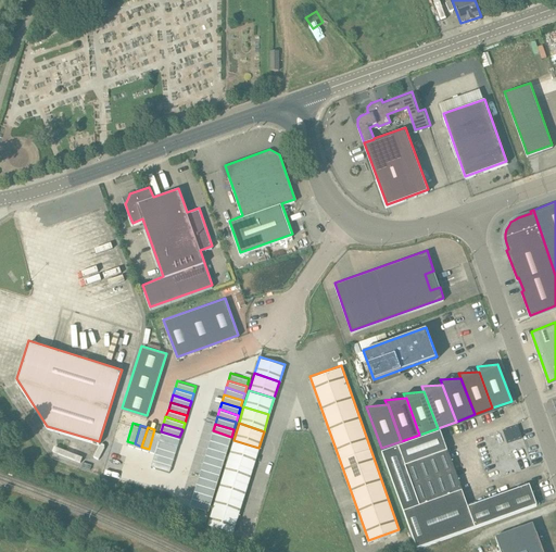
[(154,429),(149,449),(155,450),(156,444),(159,438),(161,431),(154,429)]
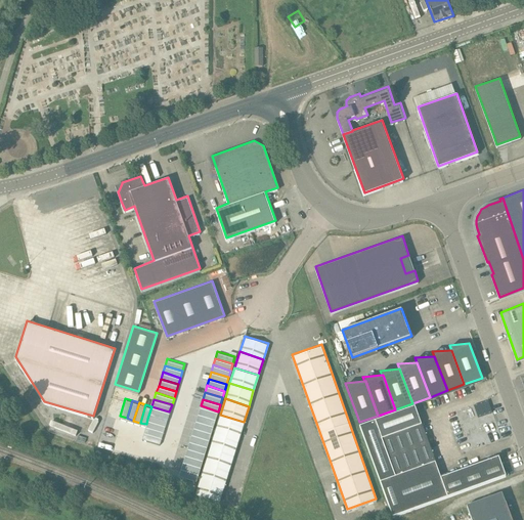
[(359,424),(392,515),(506,473),(498,453),(441,475),(415,404),(359,424)]
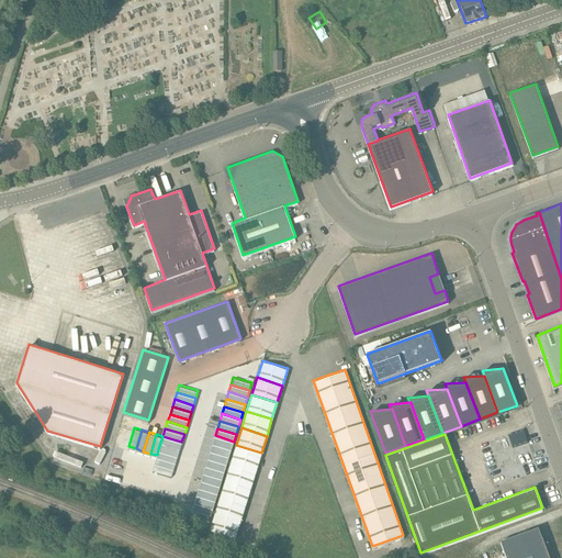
[(215,435),(212,443),(232,448),(234,442),(215,435)]
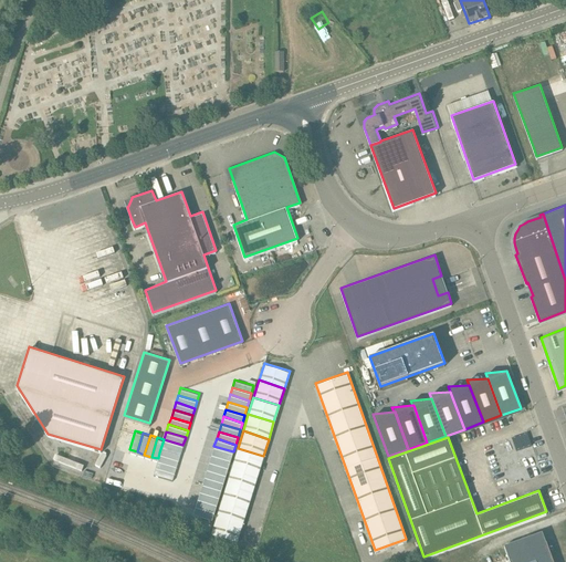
[(164,439),(161,446),(180,453),(182,445),(164,439)]
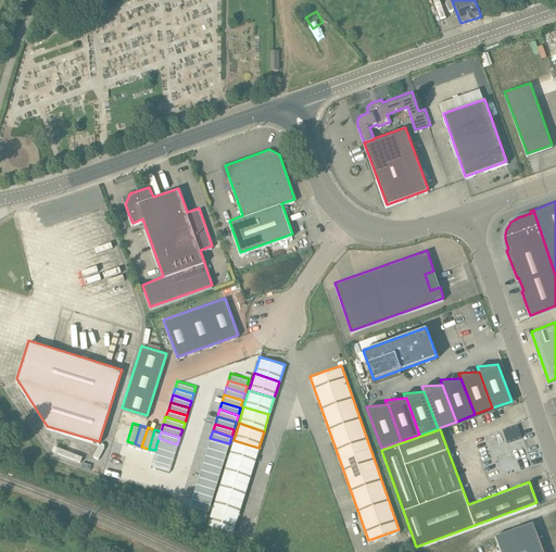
[(159,438),(156,444),(176,451),(177,444),(159,438)]
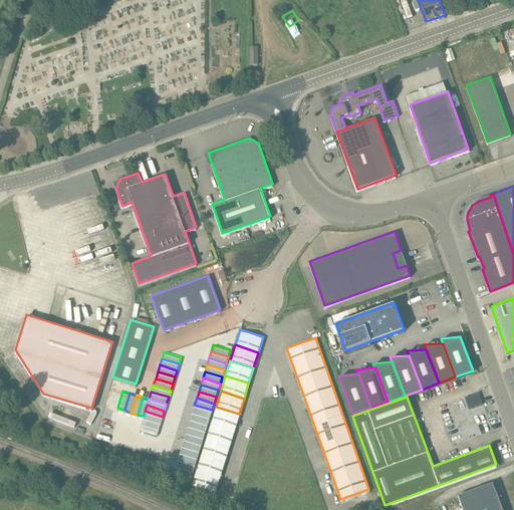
[(194,405),(192,412),(210,417),(212,410),(194,405)]
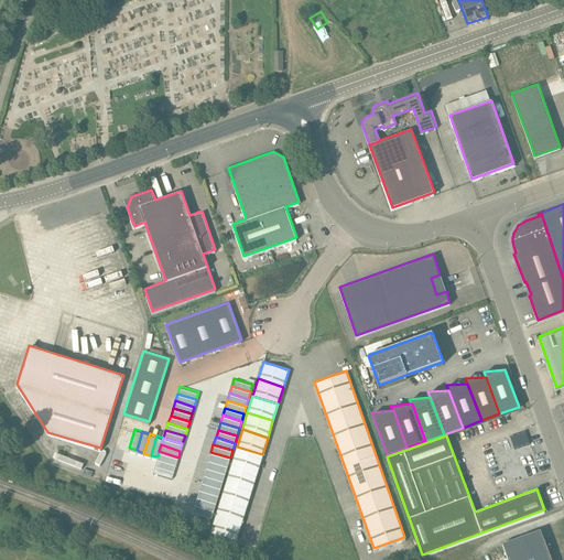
[(262,454),(237,447),(231,463),(257,471),(262,454)]
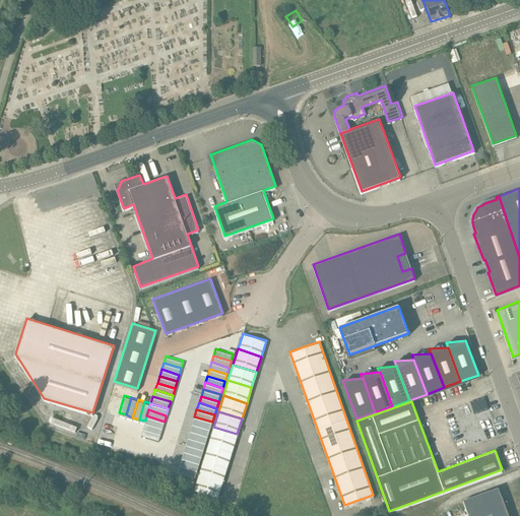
[(145,421),(145,422),(163,427),(165,422),(146,415),(145,421)]
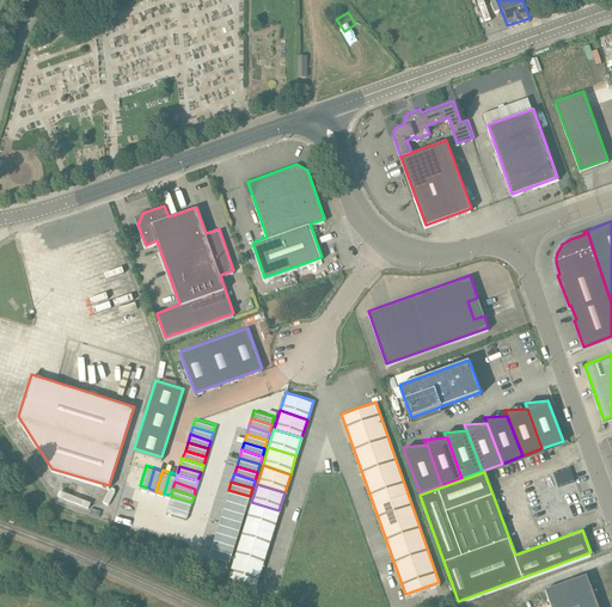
[(228,490),(226,497),(248,504),(250,496),(228,490)]
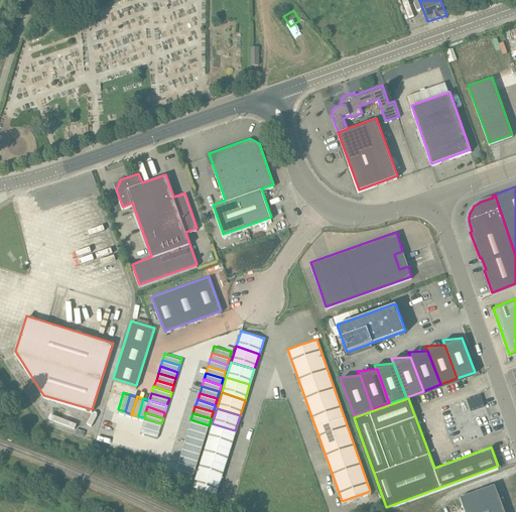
[(144,418),(142,424),(159,429),(161,423),(144,418)]
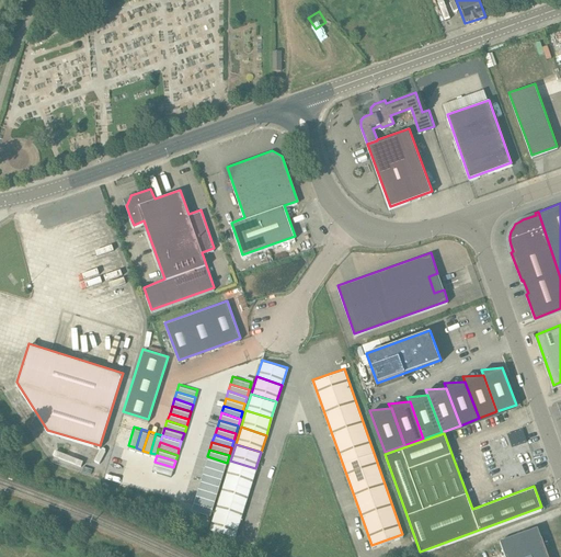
[(207,456),(205,464),(224,469),(227,463),(207,456)]
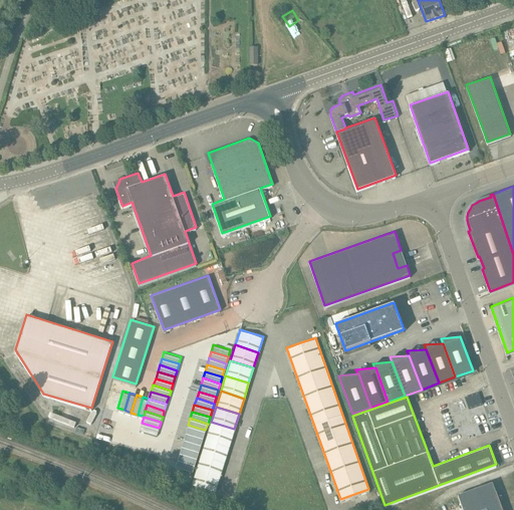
[(234,429),(211,422),(206,437),(230,444),(234,429)]
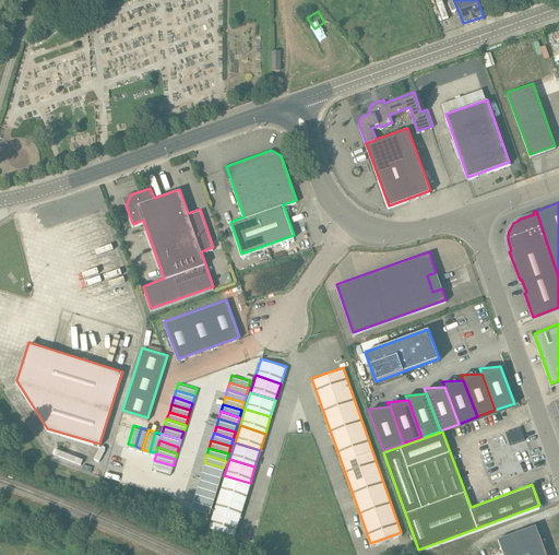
[(154,460),(152,465),(170,472),(173,465),(154,460)]
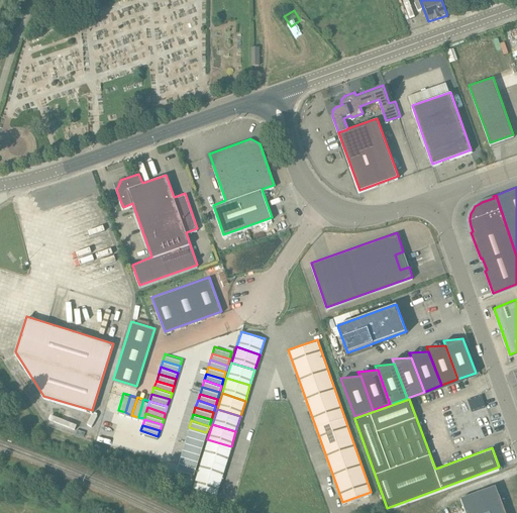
[(189,427),(187,434),(204,439),(206,432),(189,427)]
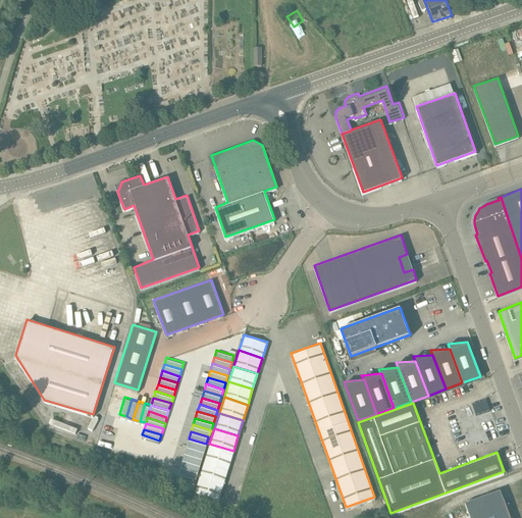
[(189,438),(187,445),(204,451),(206,444),(189,438)]
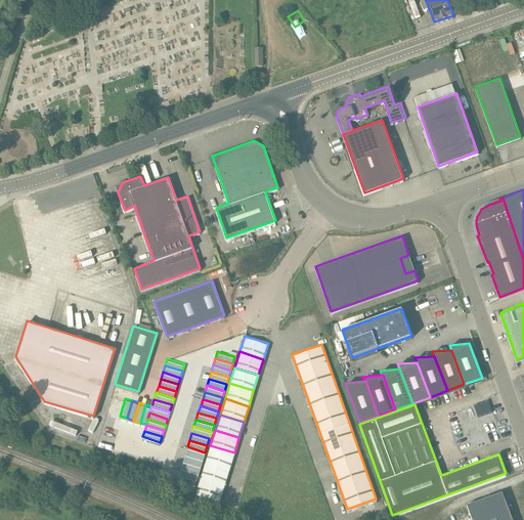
[(210,445),(205,461),(229,469),(234,452),(210,445)]
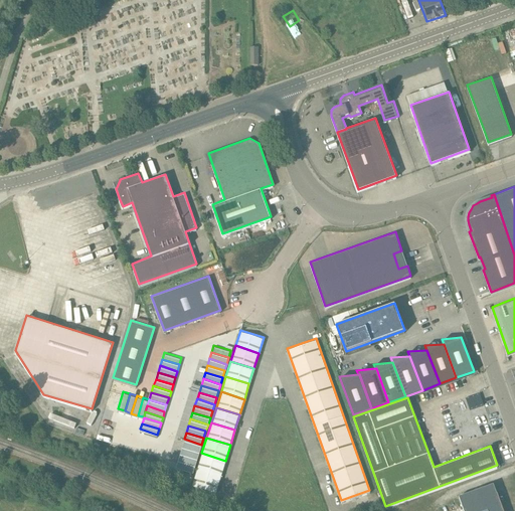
[(184,439),(182,446),(199,451),(201,445),(184,439)]
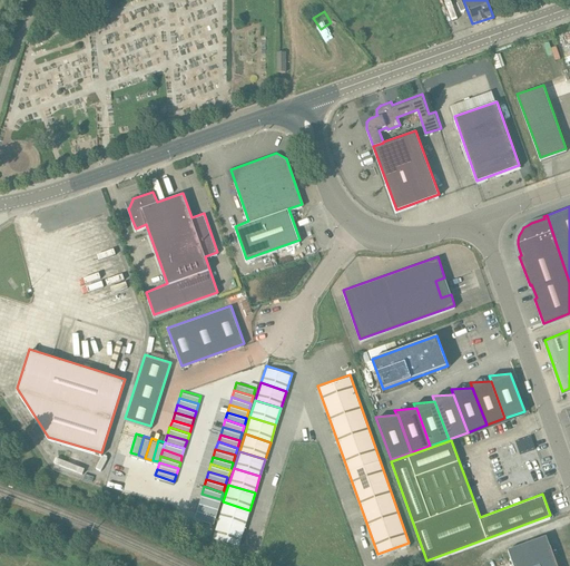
[(202,494),(199,501),(218,507),(220,499),(202,494)]
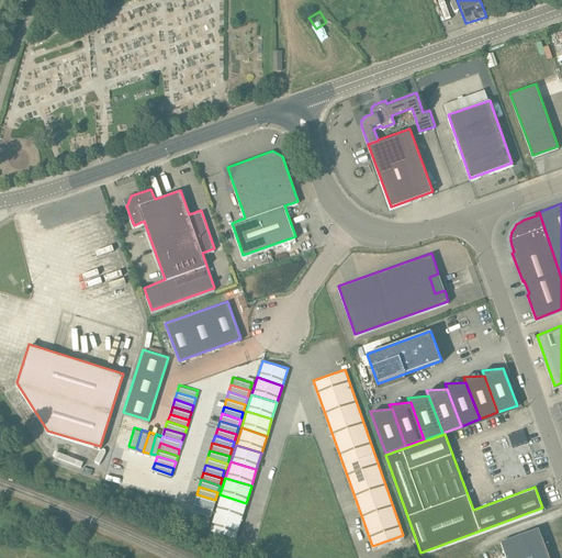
[(197,494),(194,502),(213,508),(215,500),(197,494)]
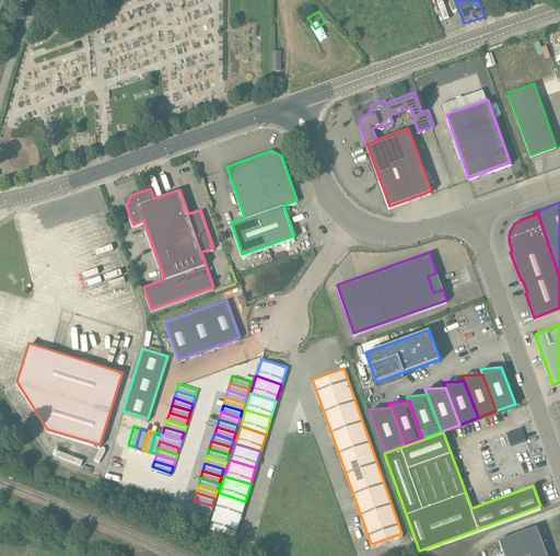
[(245,501),(219,493),(214,510),(240,518),(245,501)]
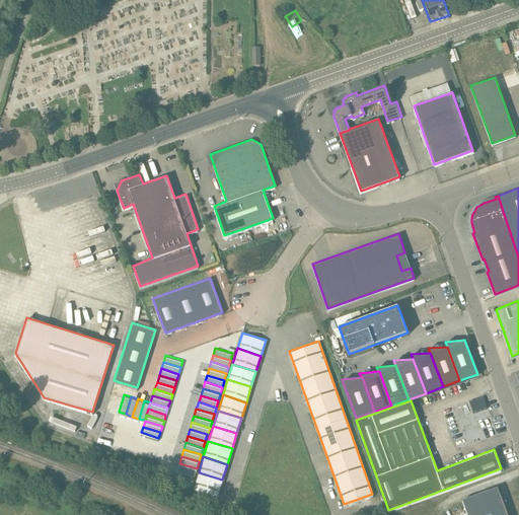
[(179,463),(177,469),(195,475),(197,468),(179,463)]
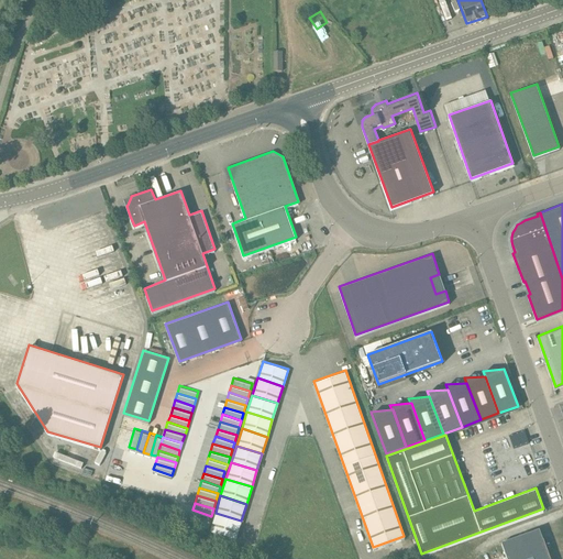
[(235,537),(241,521),(216,513),(210,529),(235,537)]
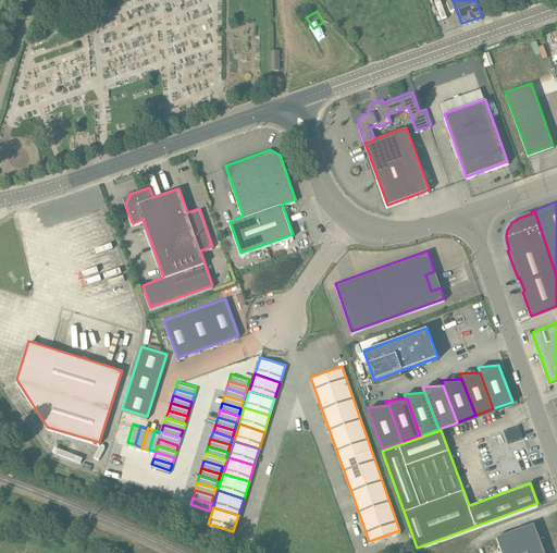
[(502,552),(544,552),(533,521),(496,536),(502,552)]
